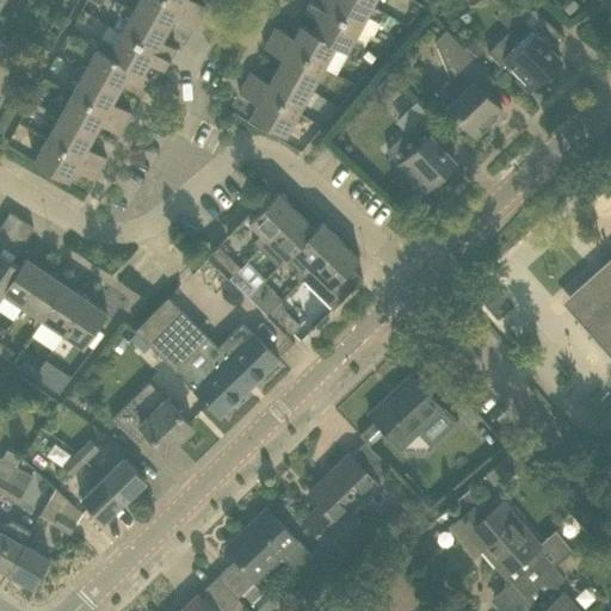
[(37,0),(36,0),(19,0),(18,2),(31,10),(37,0)]
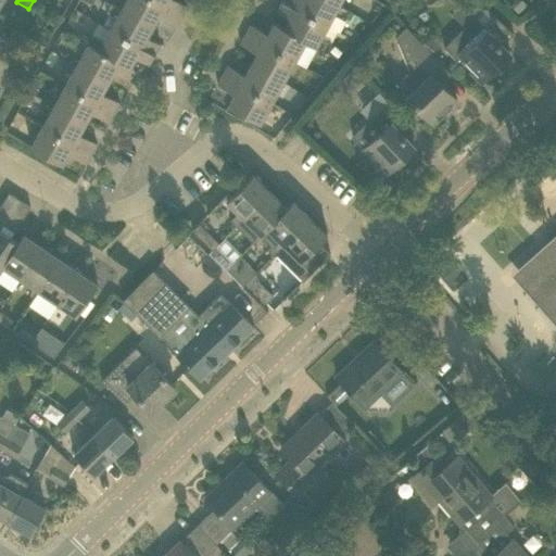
[(166,19),(177,24),(181,14),(155,0),(126,0),(122,8),(153,26),(162,10),(166,13),(166,19)]
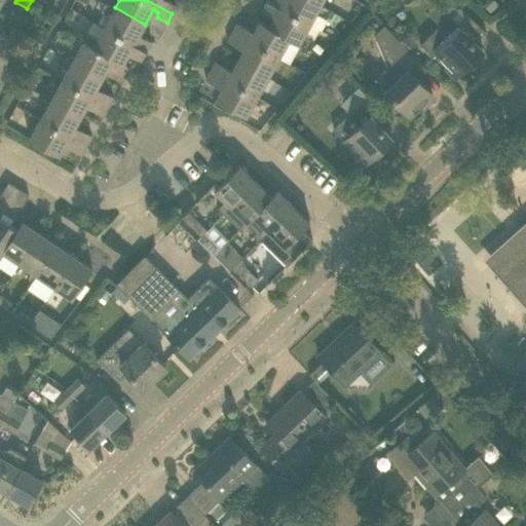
[(147,0),(172,13),(177,5),(168,0),(165,0),(163,2),(158,0),(147,0)]
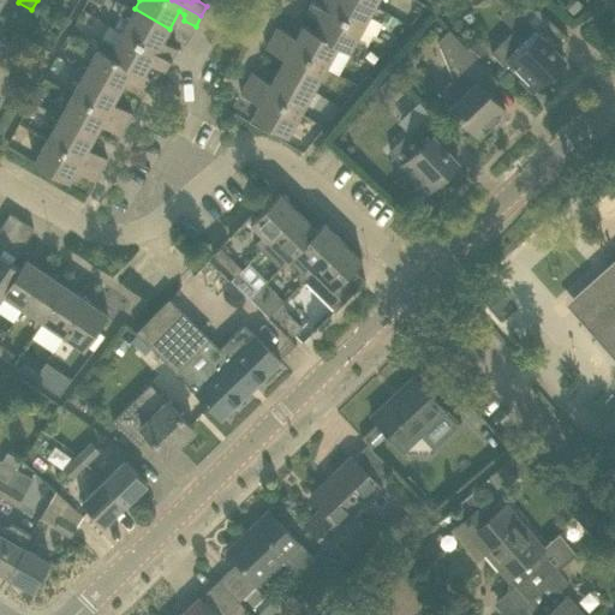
[(366,48),(354,41),(363,28),(312,0),(306,12),(316,17),(321,9),(326,11),(315,31),(339,45),(360,57),(366,48)]
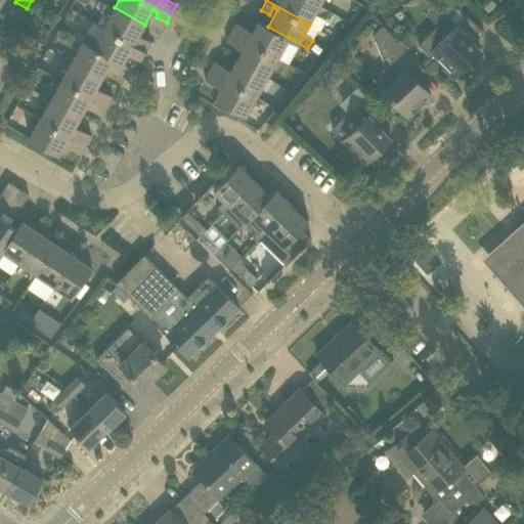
[(276,0),(266,0),(309,24),(314,12),(323,18),(329,10),(319,4),(310,0),(282,0),(280,4),(276,2),(276,0)]
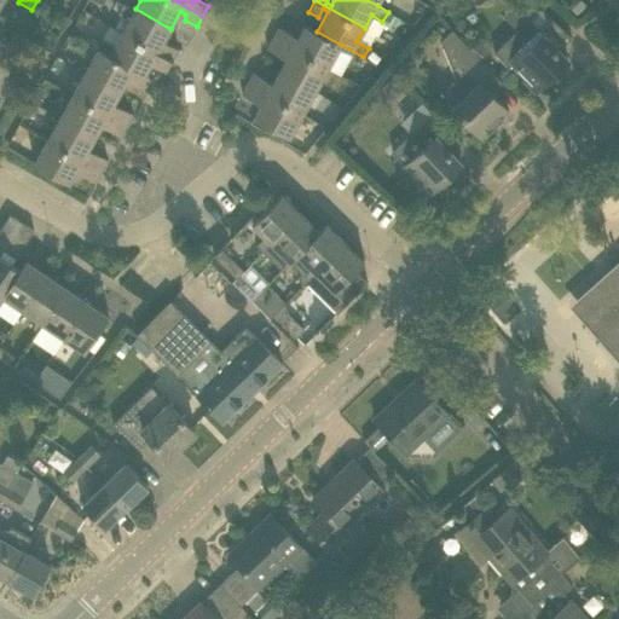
[(586,4),(582,0),(568,0),(566,3),(577,13),(586,4)]
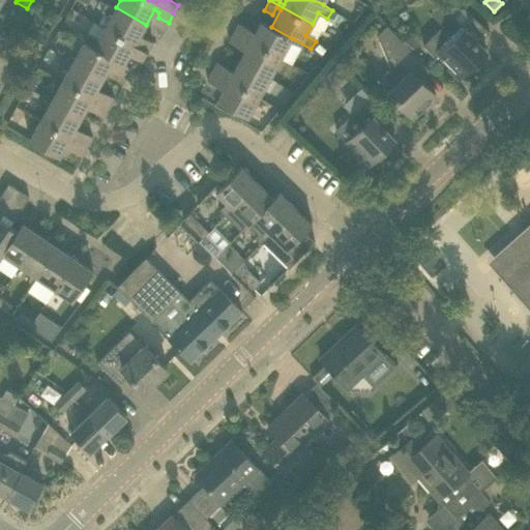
[(148,51),(153,41),(145,36),(141,43),(137,41),(146,25),(116,7),(105,1),(99,11),(111,17),(106,27),(148,51)]
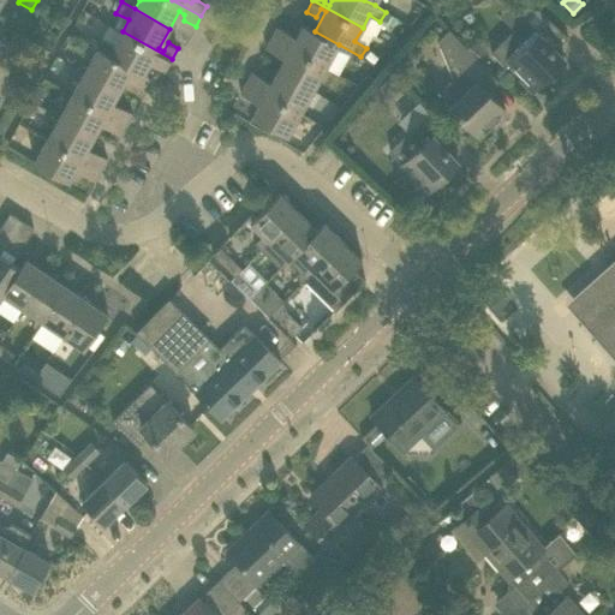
[(555,49),(568,36),(537,7),(514,29),(527,42),(509,60),(535,87),(565,58),(555,49)]
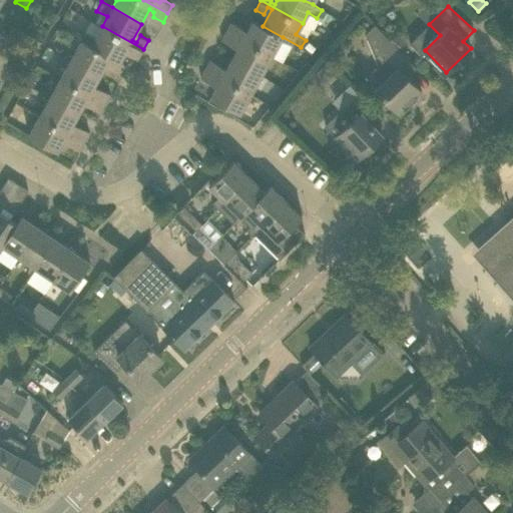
[(319,16),(329,21),(332,15),(322,10),(319,16)]
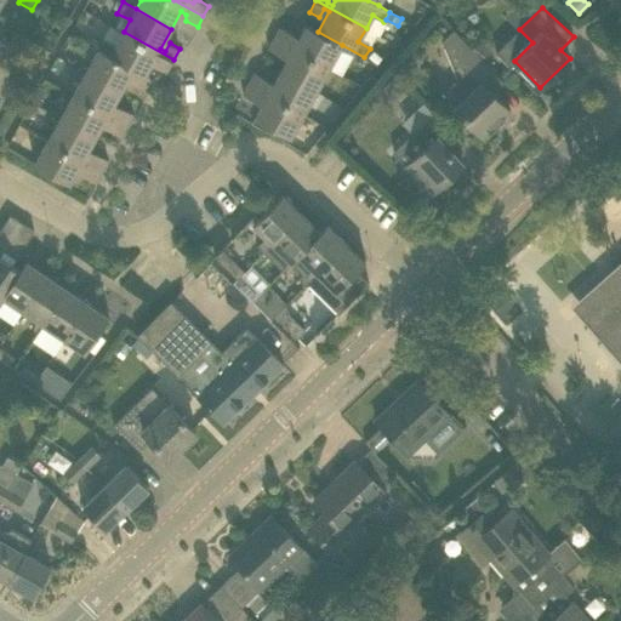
[(280,27),(274,38),(329,67),(342,45),(318,32),(307,24),(297,43),(292,39),(292,34),(280,27)]
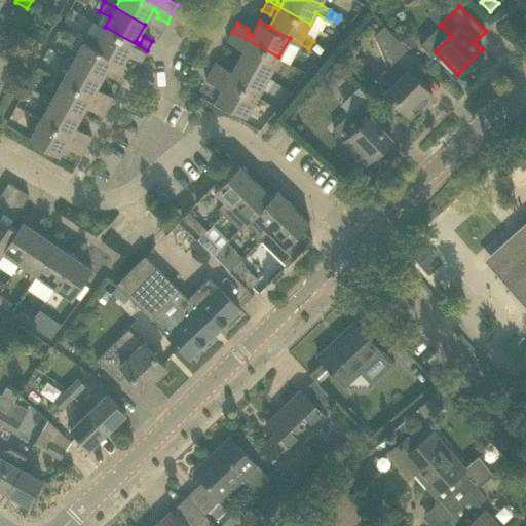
[(426,69),(384,25),(375,34),(387,67),(375,78),(410,115),(433,94),(417,78),(426,69)]
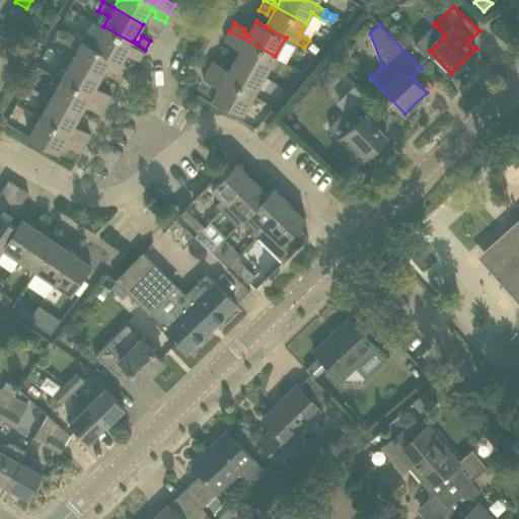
[(132,55),(139,59),(145,50),(103,26),(97,39),(86,32),(82,40),(122,62),(131,46),(135,48),(132,55)]
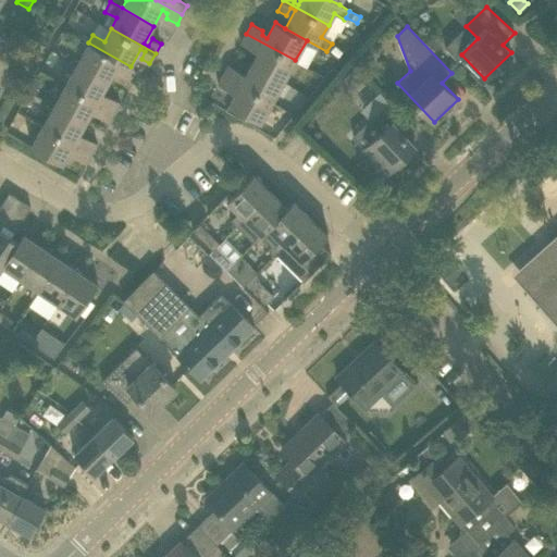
[(246,34),(240,44),(251,49),(252,48),(256,46),(260,48),(252,63),(284,81),(295,60),(246,34)]
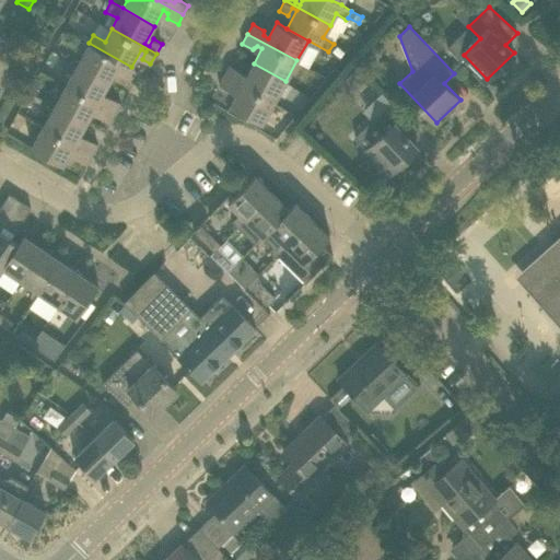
[(121,74),(132,81),(138,70),(131,67),(89,43),(77,63),(109,82),(118,67),(123,69),(121,74)]
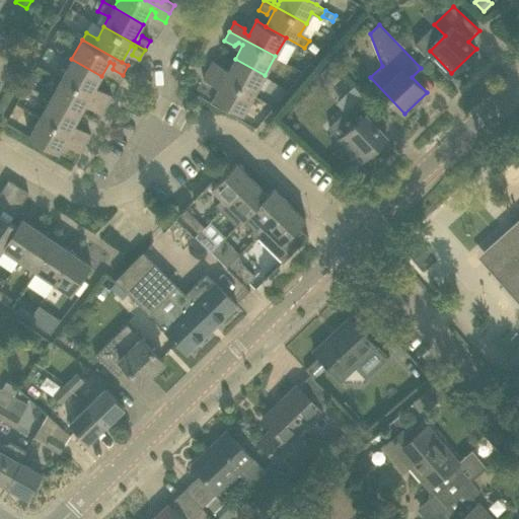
[(315,53),(319,48),(312,42),(308,47),(315,53)]
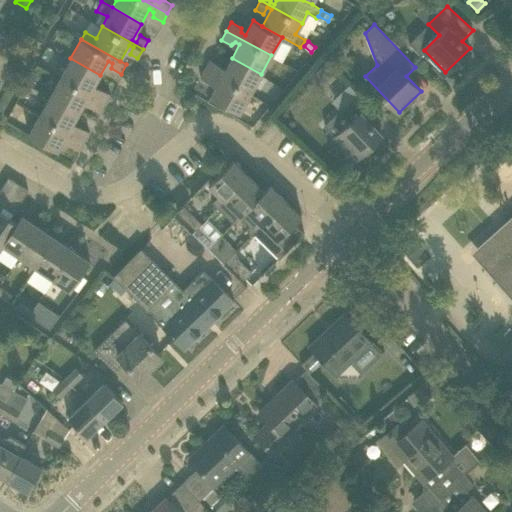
[(105,102),(110,93),(100,88),(97,91),(92,89),(100,75),(70,58),(60,77),(105,102)]
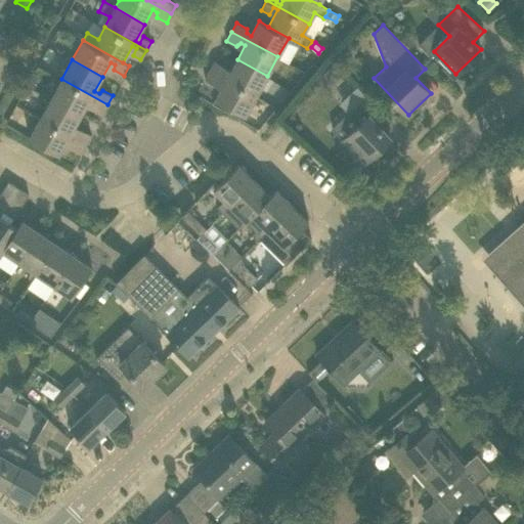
[(225,67),(215,61),(210,70),(256,95),(267,76),(237,59),(229,74),(225,72),(225,67)]
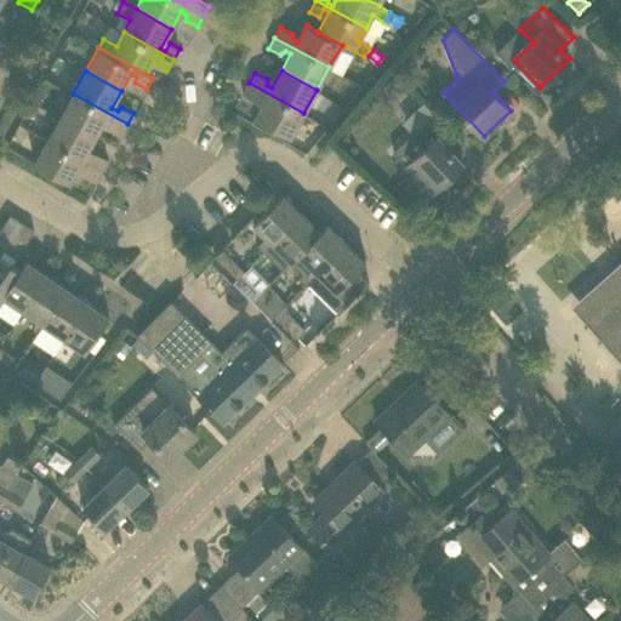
[(381,89),(393,101),(408,85),(397,74),(381,89)]
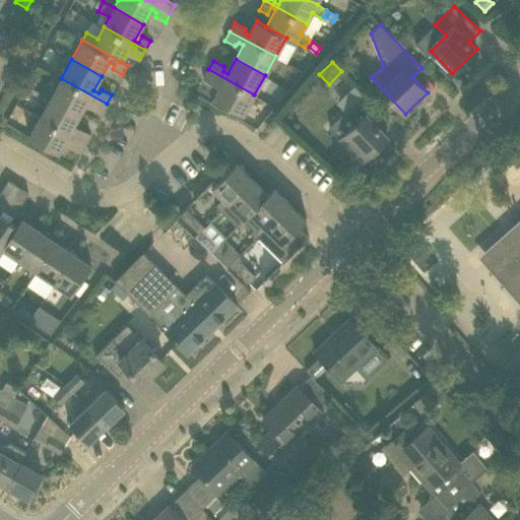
[(213,99),(244,115),(254,94),(208,69),(203,78),(213,84),(217,81),(221,83),(213,99)]
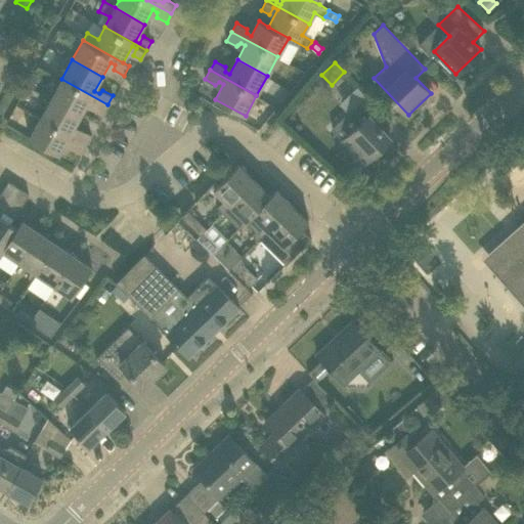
[(93,108),(102,114),(107,104),(61,79),(51,98),(81,116),(89,100),(93,103),(93,108)]
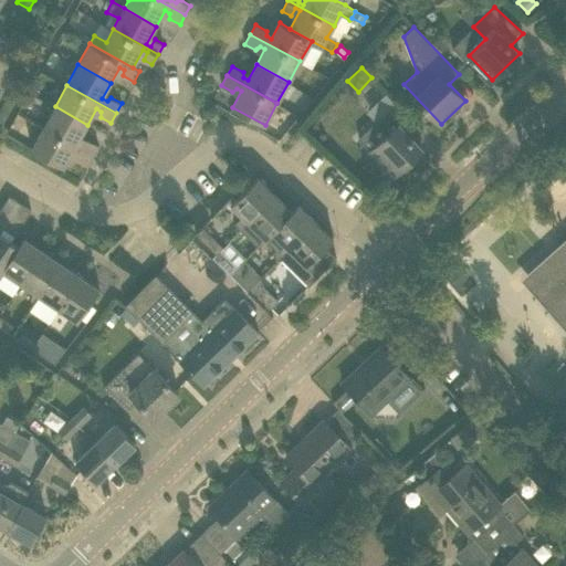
[(413,139),(423,129),(396,101),(359,137),(394,174),(421,148),(413,139)]
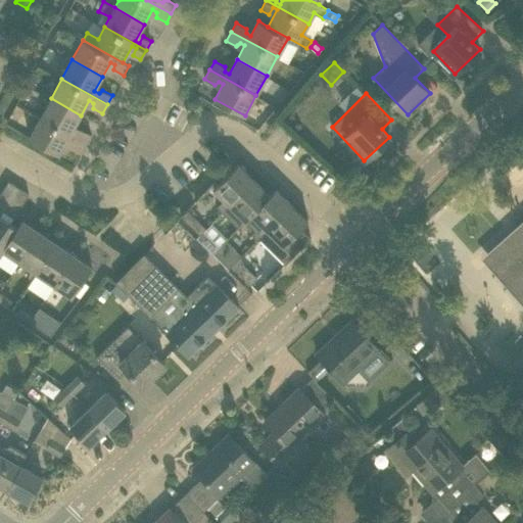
[(86,143),(91,134),(81,130),(78,132),(73,130),(81,115),(51,98),(40,117),(86,143)]
